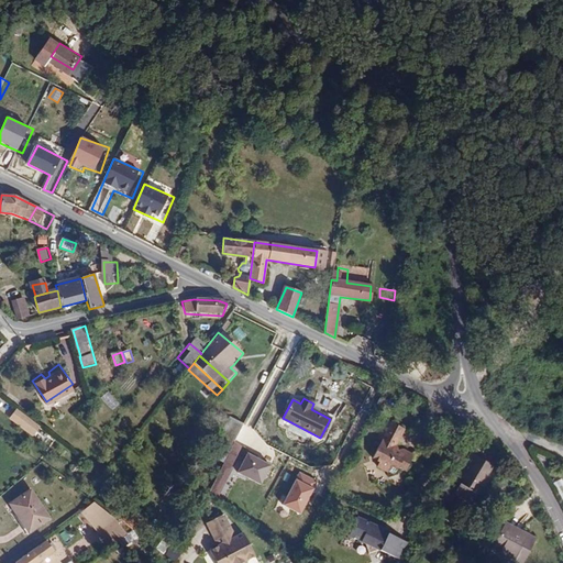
[(45,429),(19,408),(11,418),(37,439),(45,429)]
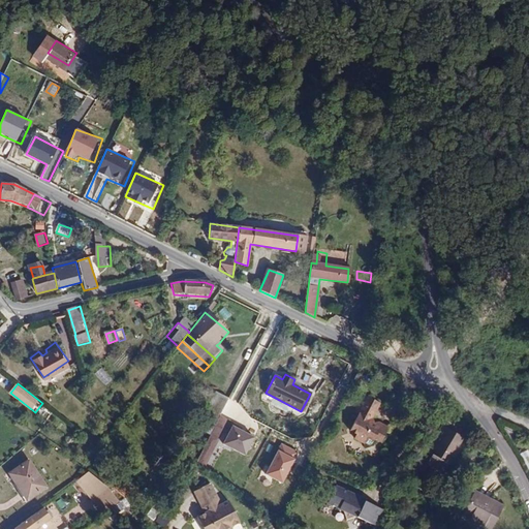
[(217,424),(229,398),(218,393),(206,418),(217,424)]
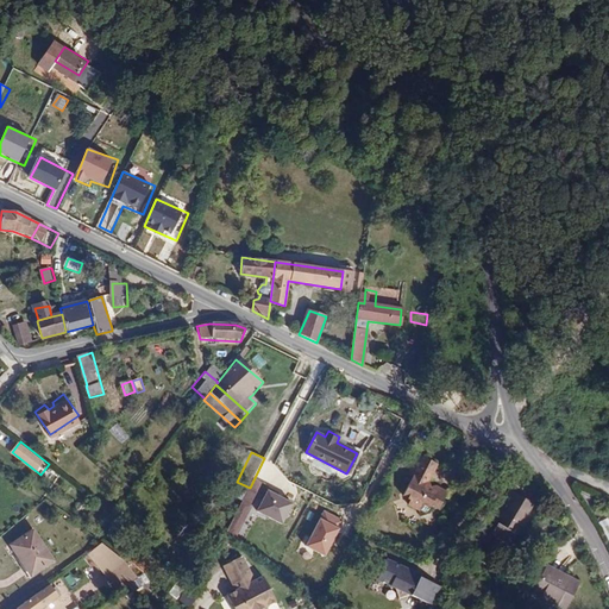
[(408,473),(413,476),(424,456),(418,453),(408,473)]
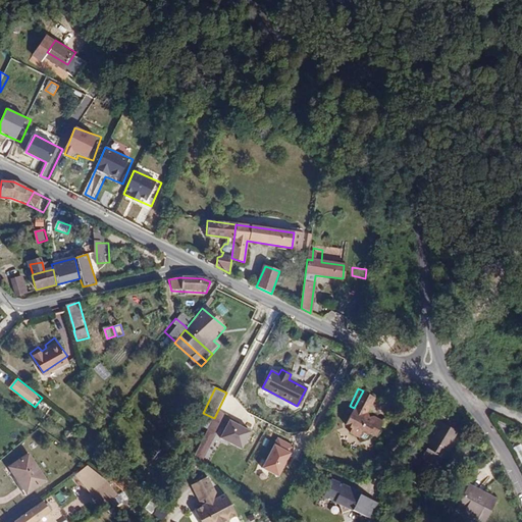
[(363,390),(354,408),(346,425),(352,428),(351,431),(359,436),(361,442),(370,439),(369,436),(371,431),(378,434),(385,421),(375,416),(371,417),(368,411),(375,398),(363,390)]
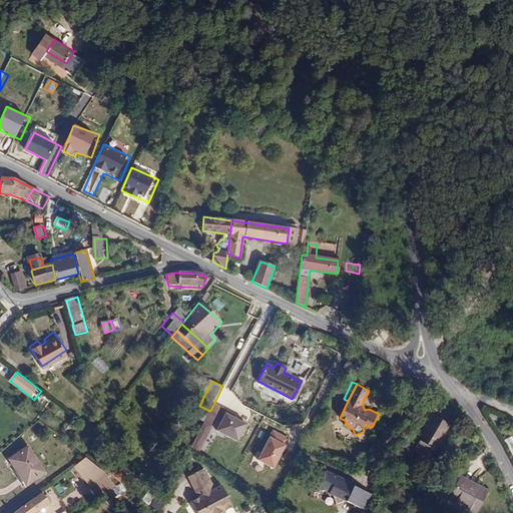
[(235,392),(222,386),(210,411),(191,449),(205,455),(235,392)]
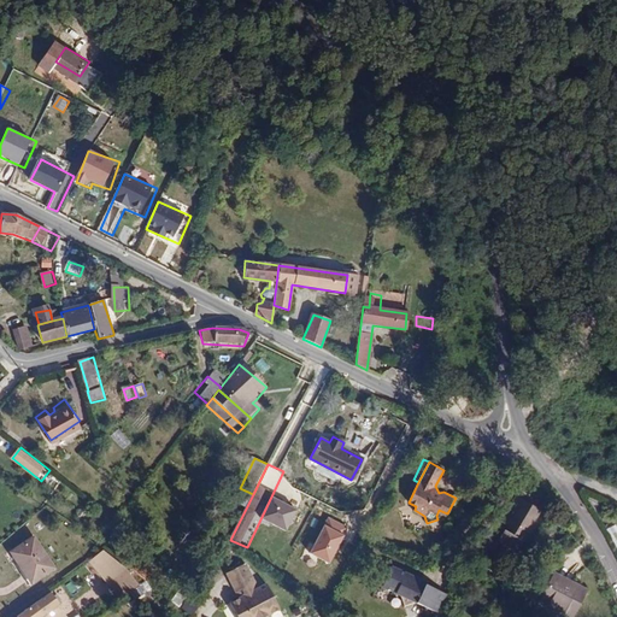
[(499,540),(519,550),(541,509),(516,494),(499,526),(505,529),(499,540)]
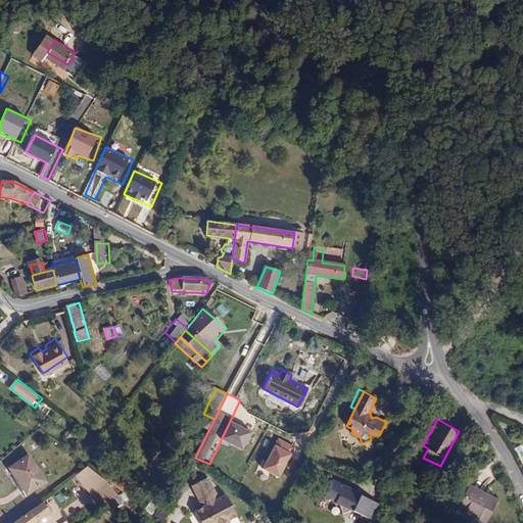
[(255,435),(234,424),(225,441),(246,453),(255,435)]
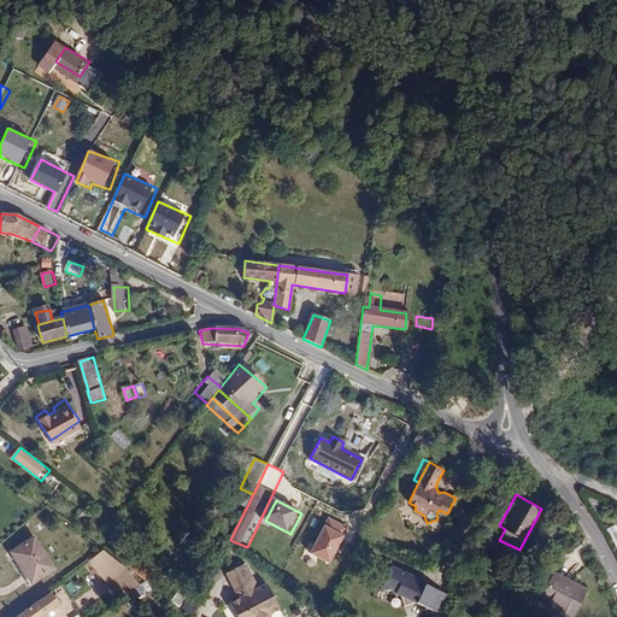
[(350,539),(328,528),(313,558),(335,568),(350,539)]
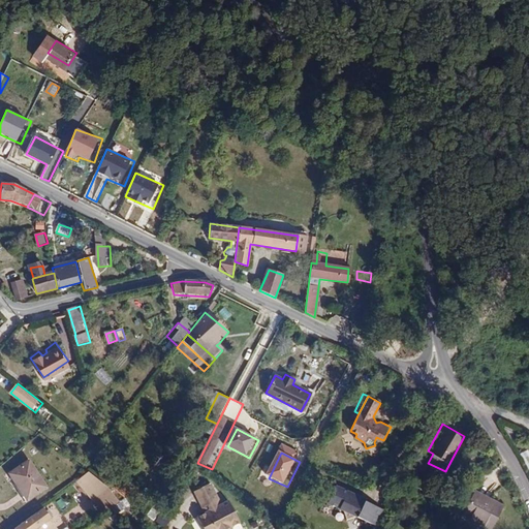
[(9,475),(18,488),(36,474),(29,462),(9,475)]
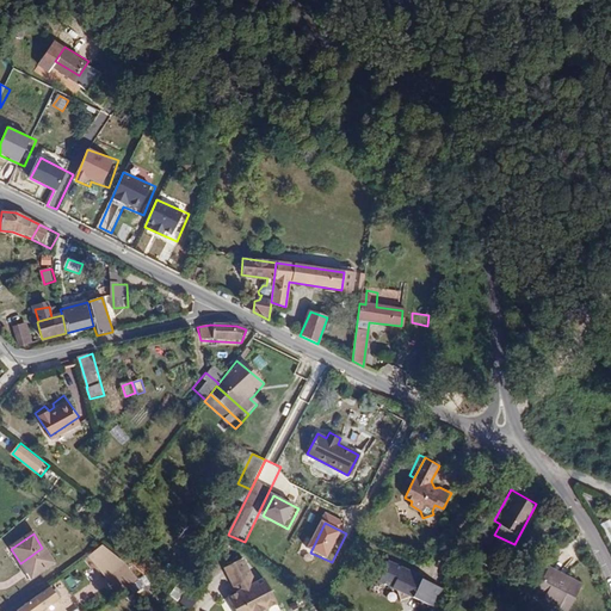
[(42,548),(20,563),(31,579),(53,565),(42,548)]
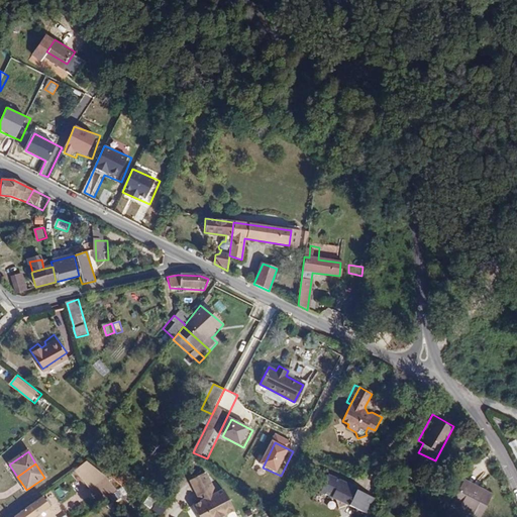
[(204,501),(202,502),(195,506),(201,516),(229,516),(228,514),(236,510),(225,489),(218,493),(206,473),(191,481),(200,497),(201,496),(204,501)]
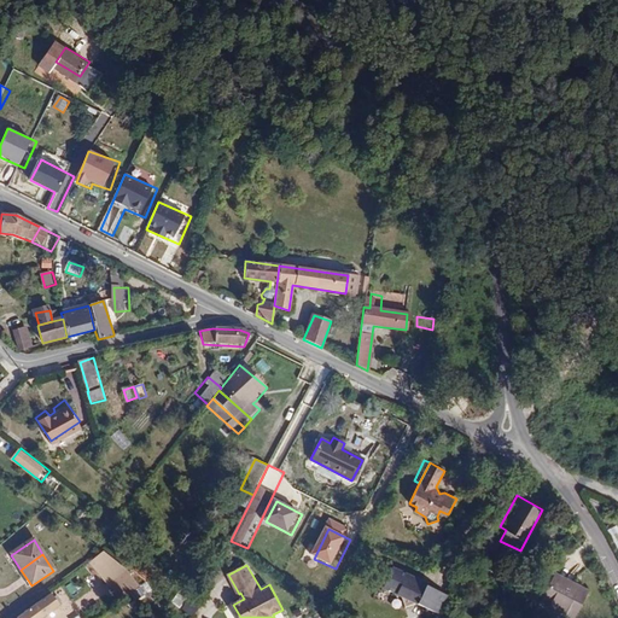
[(419,605),(442,614),(460,582),(432,571),(425,582),(394,567),(380,589),(401,599),(404,610),(419,605)]
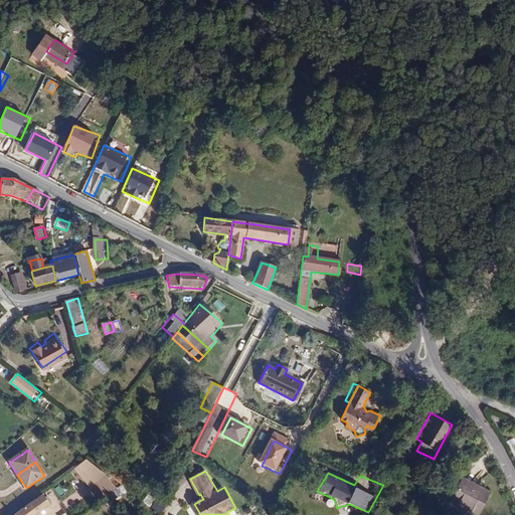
[(102,503),(117,492),(104,476),(89,487),(102,503)]
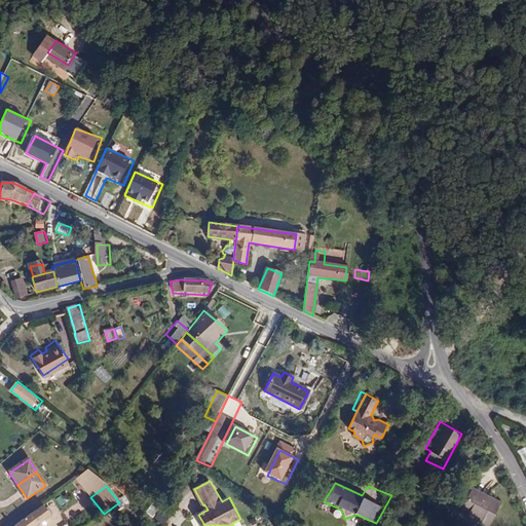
[(461,512),(485,525),(488,525),(500,505),(476,490),(461,512)]
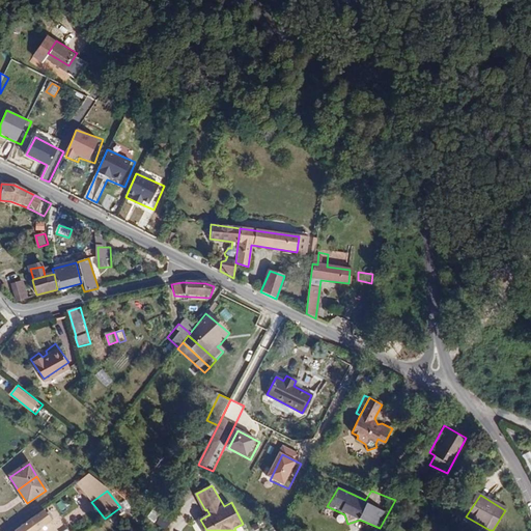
[(44,511),(15,530),(37,530),(46,526),(44,522),(49,518),(44,511)]
